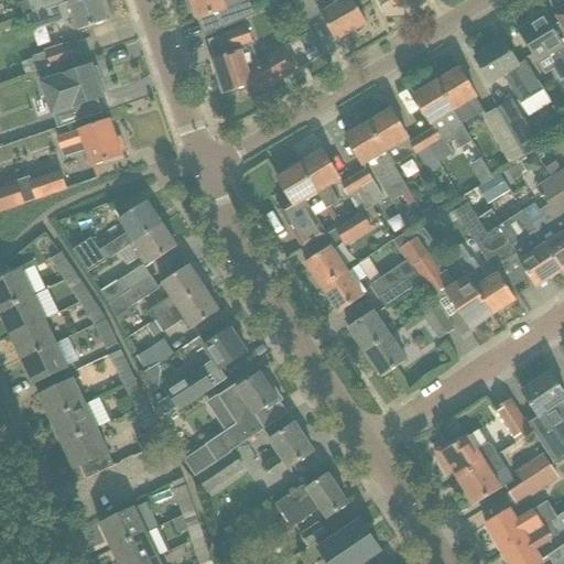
[(24,19),(28,18),(28,17),(76,0),(29,0),(19,3),(24,19)]
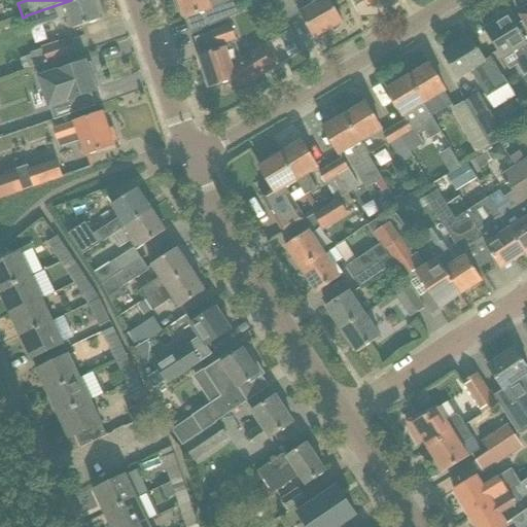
[(71,0),(26,15),(26,16),(31,30),(66,19),(66,16),(69,15),(73,29),(100,20),(93,0),(71,0)]
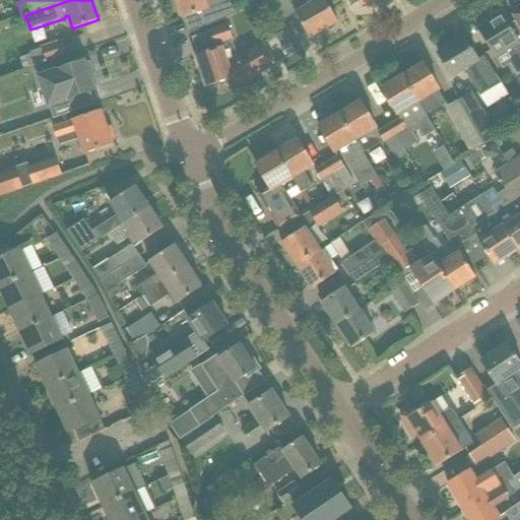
[(175,0),(182,18),(200,12),(206,27),(236,14),(231,1),(221,4),(220,0),(175,0)]
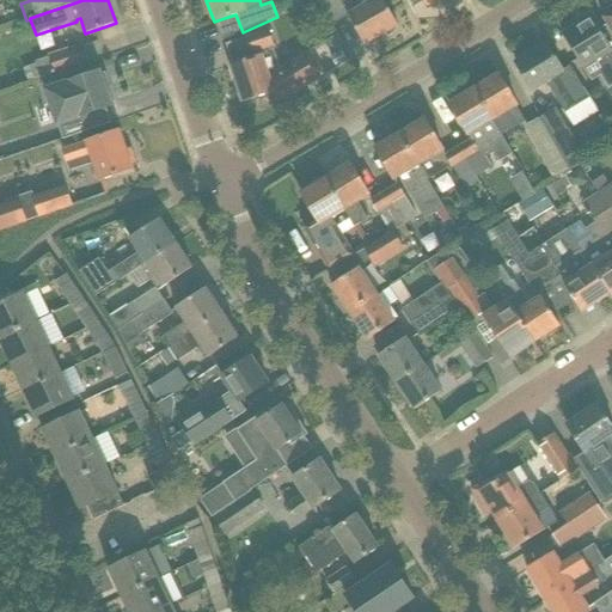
[(337,0),(363,46),(383,35),(384,36),(389,35),(392,32),(396,30),(395,28),(398,25),(383,0),(337,0)]
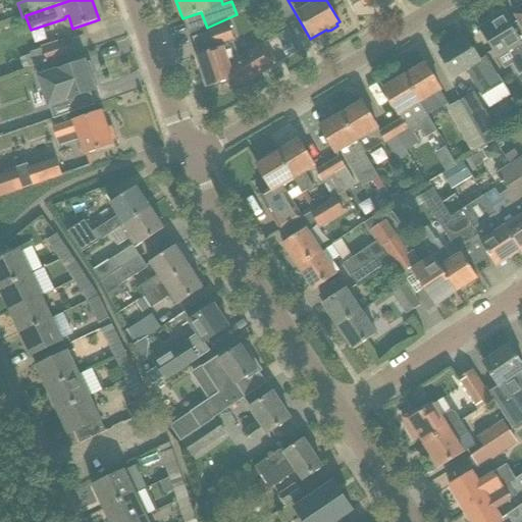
[(271,6),(262,11),(268,23),(278,17),(271,6)]
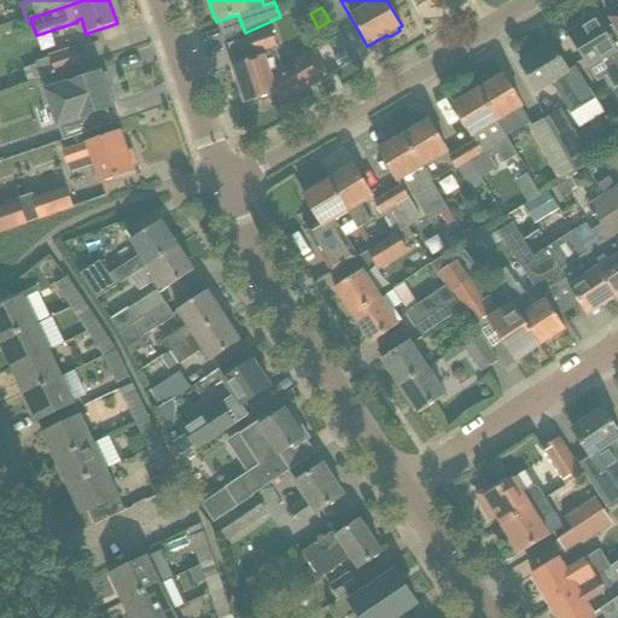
[(617,36),(612,25),(604,30),(596,18),(582,27),(578,23),(569,29),(569,35),(567,36),(588,70),(602,62),(614,82),(617,80),(617,36)]
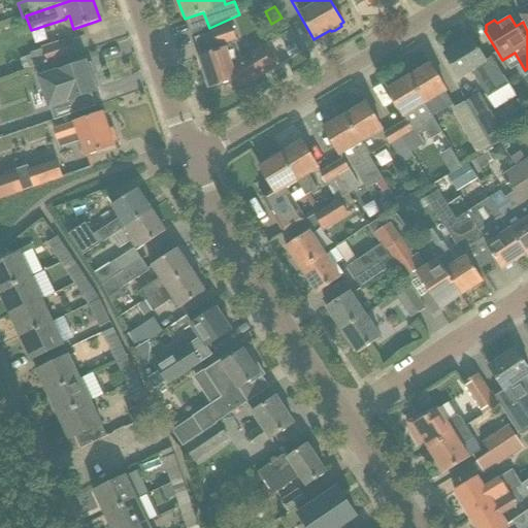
[(209,89),(234,80),(237,79),(235,74),(246,71),(241,59),(235,40),(236,39),(232,26),(211,33),(218,51),(198,57),(209,89)]
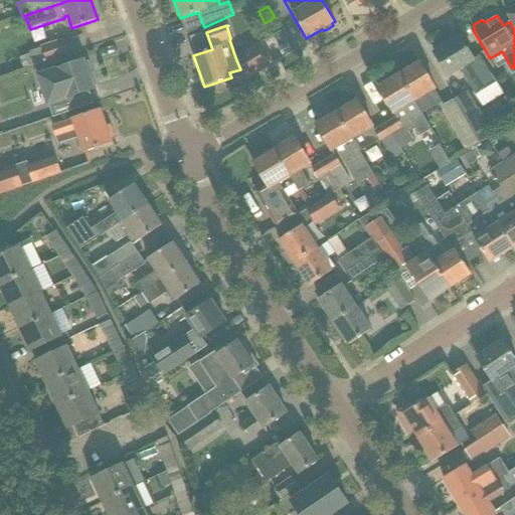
[(434,53),(448,76),(459,69),(475,95),(496,82),(491,74),(479,56),(473,59),(460,37),(434,53)]
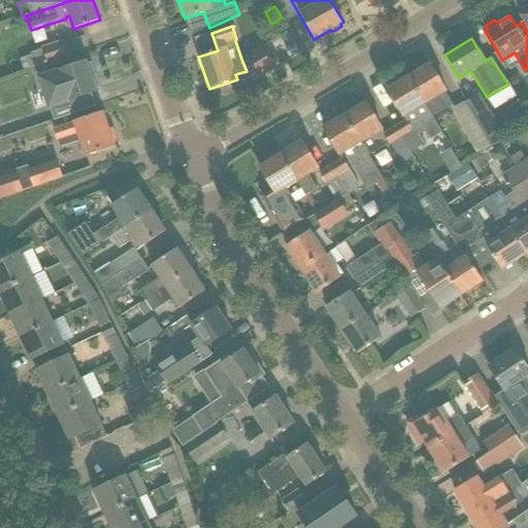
[(31,54),(31,55),(35,68),(48,64),(71,56),(67,42),(31,54)]
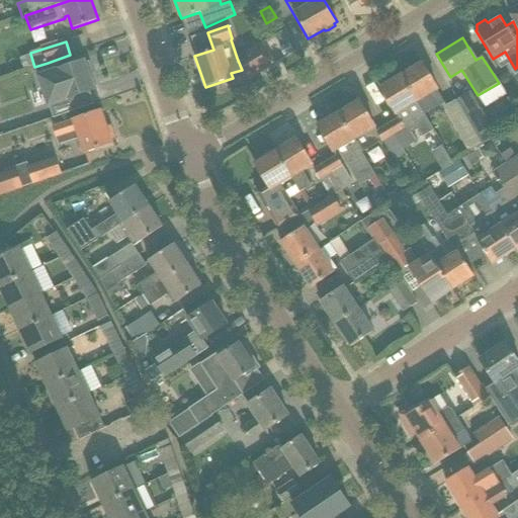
[(233,78),(230,79),(235,87),(274,64),(262,42),(237,58),(242,70),(231,73),(233,78)]
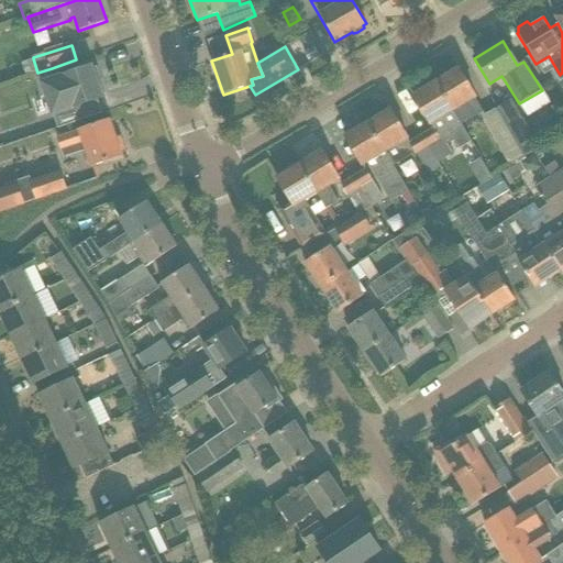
[(100,95),(106,94),(100,78),(95,79),(90,66),(42,83),(53,114),(101,98),(100,95)]
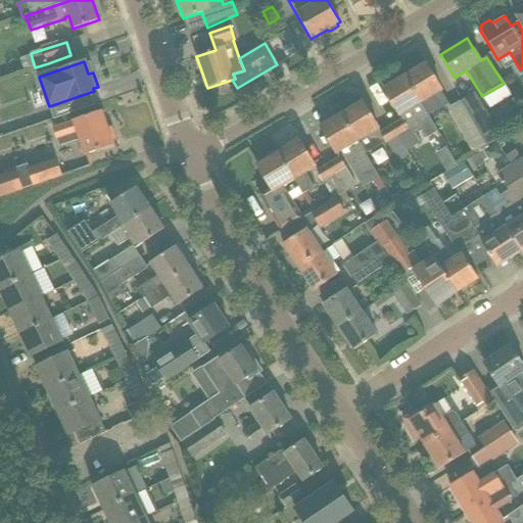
[(426,63),(405,76),(429,116),(448,104),(440,90),(441,90),(426,63)]
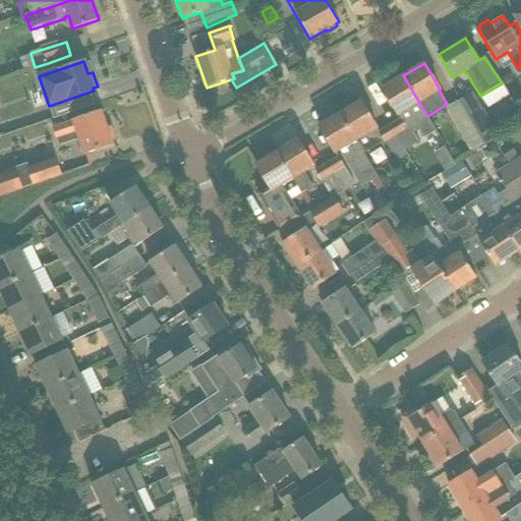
[(437,131),(427,116),(403,75),(382,89),(393,106),(398,114),(401,120),(390,127),(404,151),(418,142),(414,134),(420,130),(424,138),(437,131)]
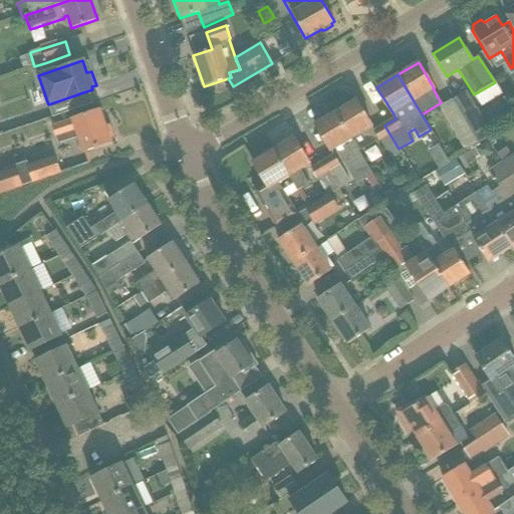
[(468,93),(454,101),(479,143),(480,144),(493,136),(468,93)]
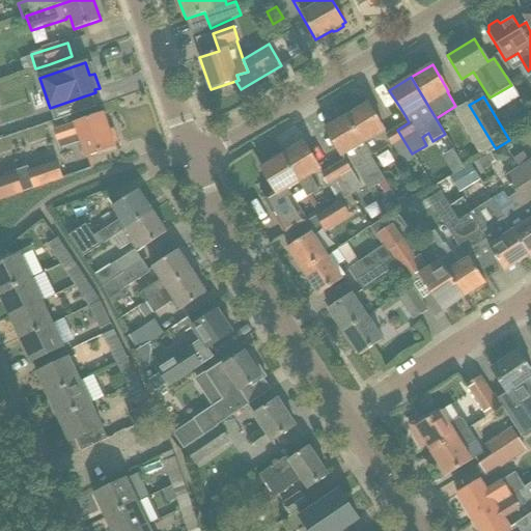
[(368,103),(346,116),(370,158),(371,157),(391,145),(392,146),(400,160),(412,154),(397,130),(387,135),(368,103)]
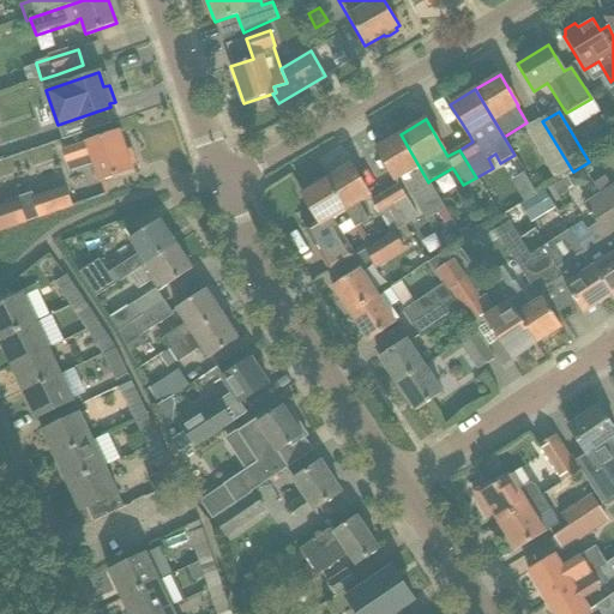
[(572,170),(542,121),(527,130),(555,180),(572,170)]
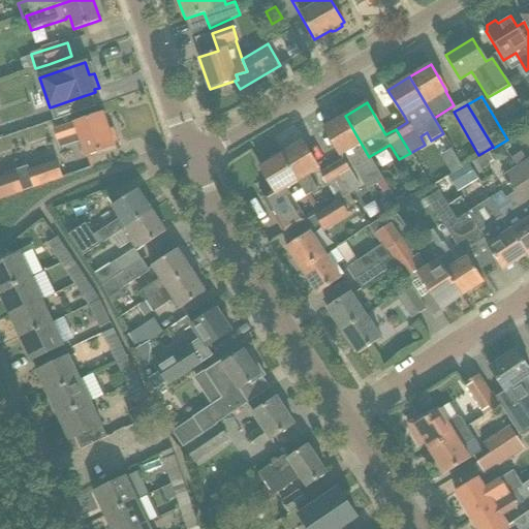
[(117,141),(113,128),(107,130),(102,114),(83,120),(58,129),(55,130),(58,142),(59,142),(61,149),(82,142),(87,156),(114,147),(113,143),(117,141)]
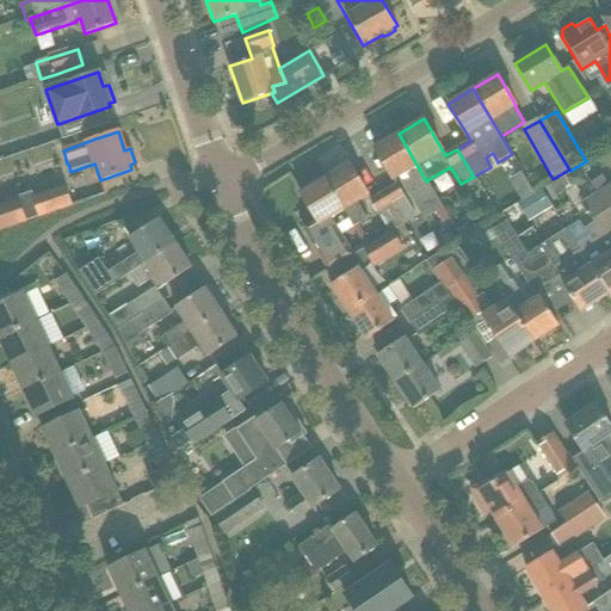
[(426,181),(399,134),(374,148),(393,179),(399,174),(403,184),(402,184),(425,220),(444,208),(427,180),(426,181)]
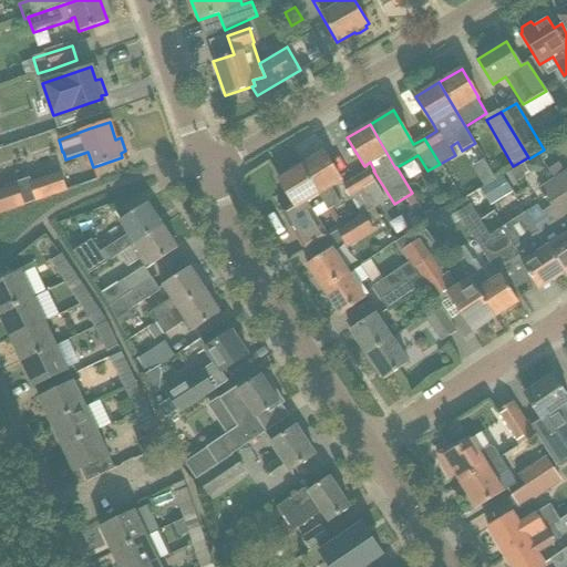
[(323,152),(301,165),(319,195),(329,210),(341,204),(331,188),(342,182),(323,152)]
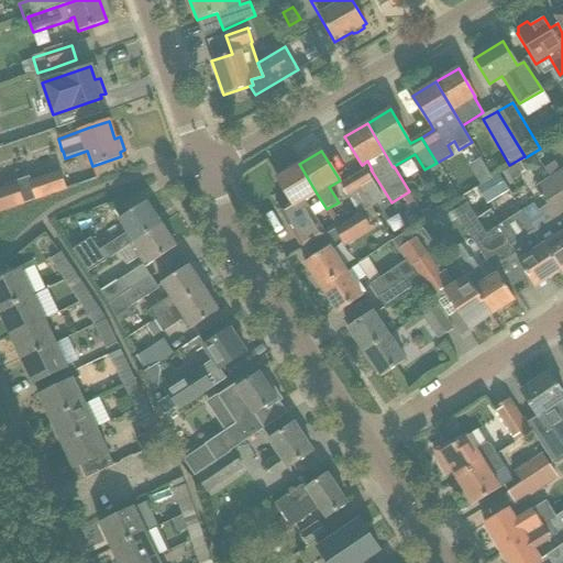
[(554,162),(544,168),(548,175),(547,175),(562,199),(562,169),(561,172),(554,162)]
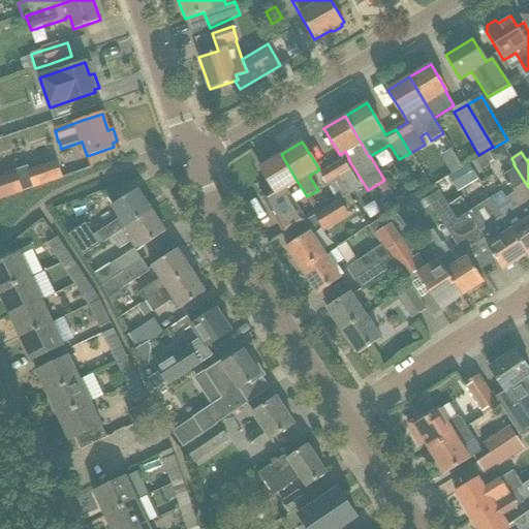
[(298,182),(281,154),(259,166),(274,190),(262,197),(284,235),(306,221),(287,188),(298,182)]
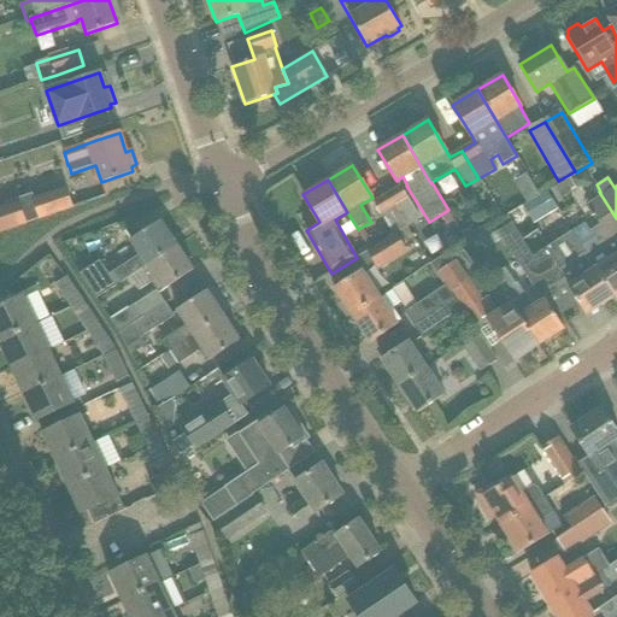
[(400,184),(386,193),(407,228),(421,219),(400,184)]
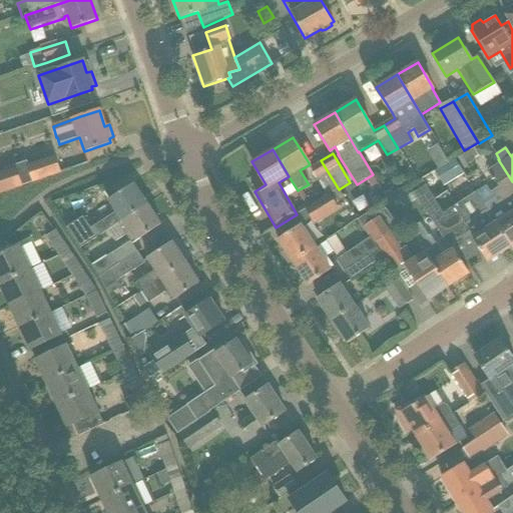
[(443,153),(433,159),(438,167),(448,162),(443,153)]
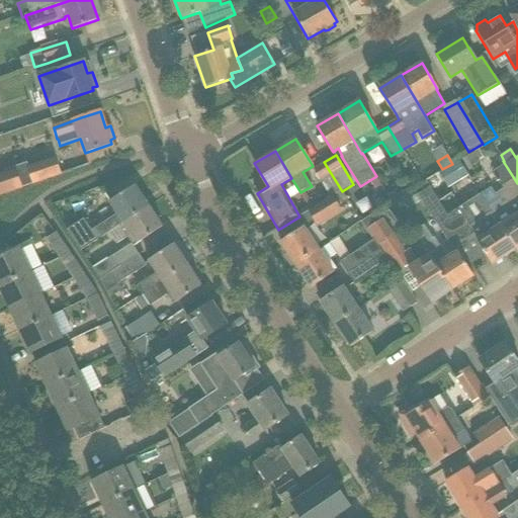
[(0,174),(0,194),(61,174),(55,158),(31,166),(30,162),(4,171),(4,173),(0,174)]
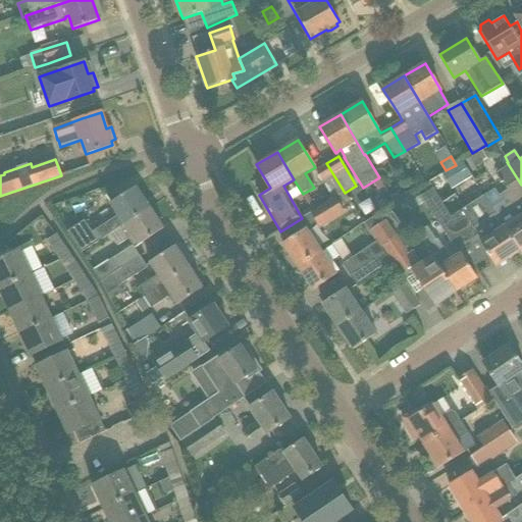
[(491,209),(496,214),(520,251),(521,249),(521,185),(507,162),(497,169),(499,172),(497,173),(507,190),(499,195),(503,201),(491,209)]
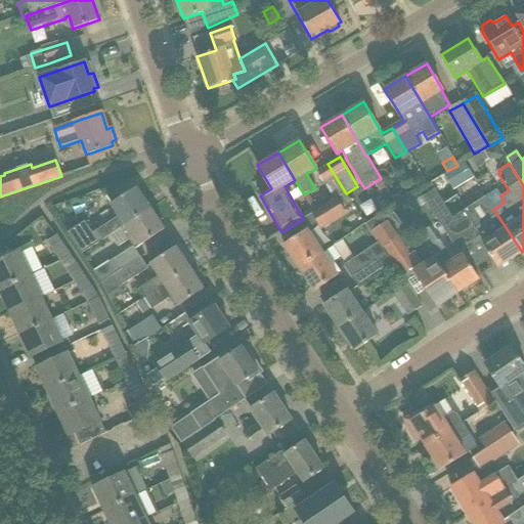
[(346,193),(328,164),(317,171),(322,180),(334,199),(336,198),(337,199),(346,193)]
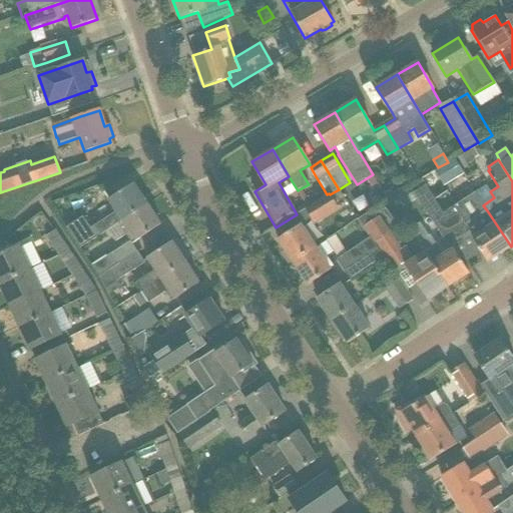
[(434,169),(422,177),(436,197),(448,188),(434,169)]
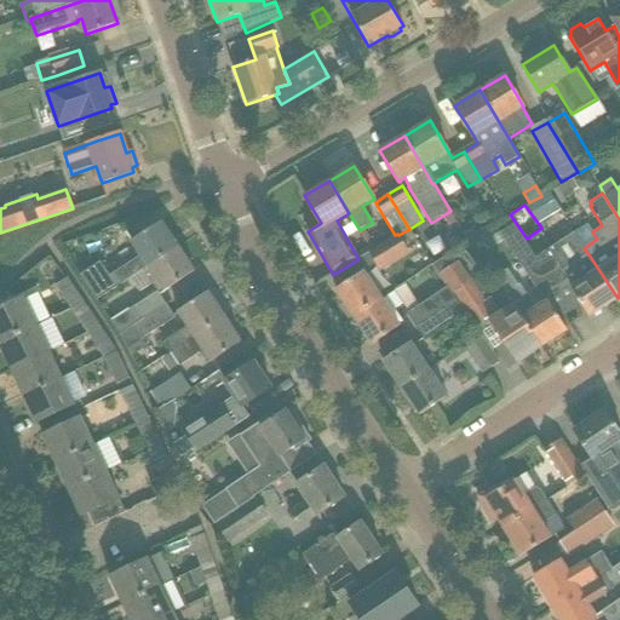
[(468,240),(455,220),(447,225),(458,245),(468,240)]
